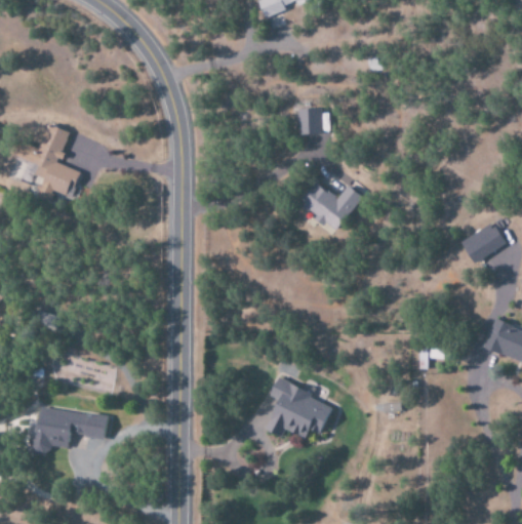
[(257,0),(264,15),(296,5),(296,4),(310,0),(257,0)]
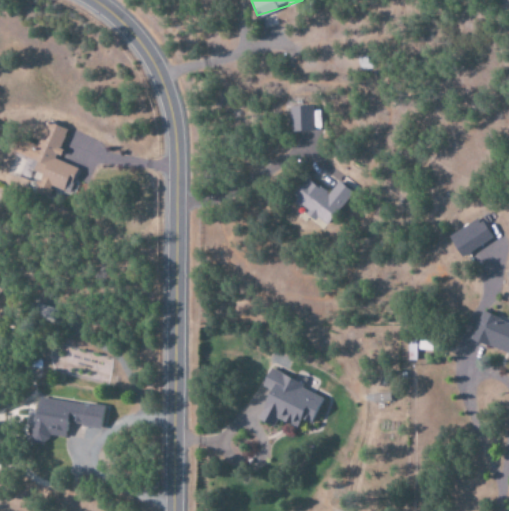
[(292,131),(315,130),(315,105),(291,106),(292,131)]
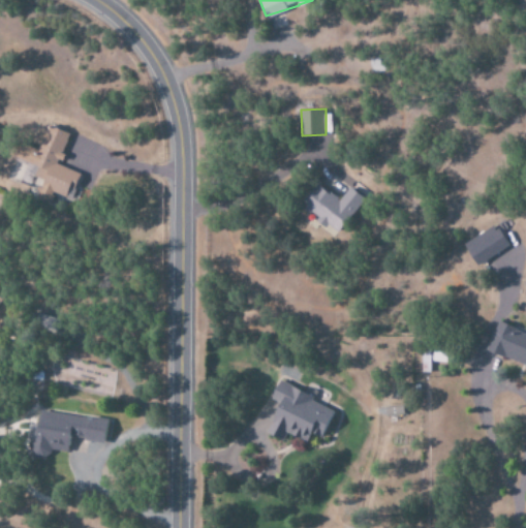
[(70,132),(48,125),(43,136),(42,136),(38,149),(21,143),(16,158),(39,165),(35,177),(42,179),(36,198),(52,204),(55,192),(66,195),(69,187),(75,189),(81,173),(59,165),(70,132)]
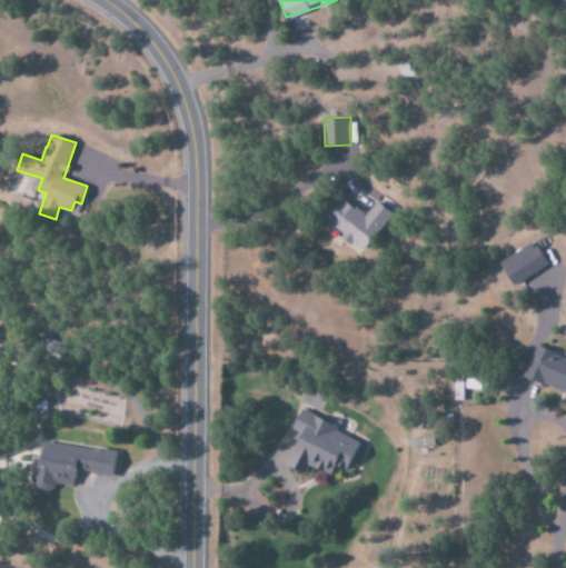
[(377,201),(367,215),(343,197),(325,221),(353,242),(355,241),(366,250),(394,212),(377,201)]
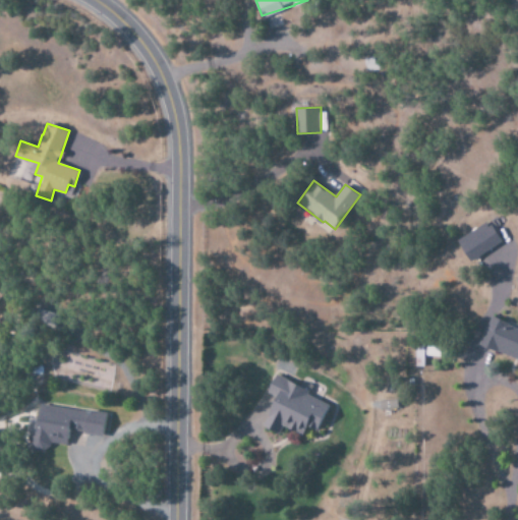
[(491,222),(458,237),(468,260),(502,244),(491,222)]
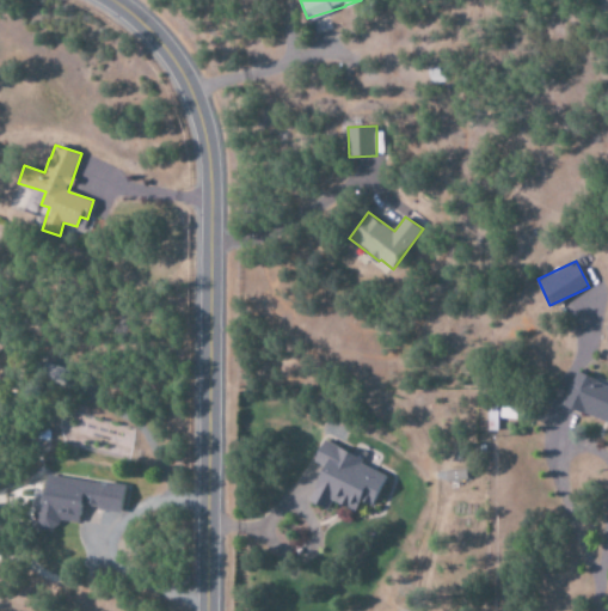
[(607,385),(576,373),(564,405),(607,422),(607,385)]
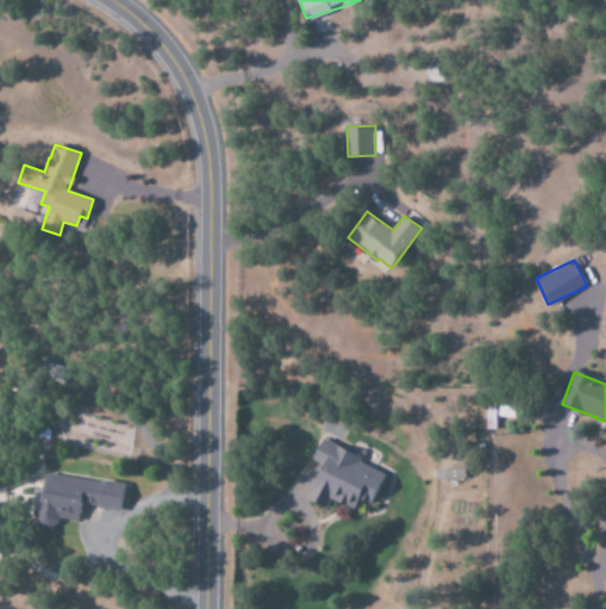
[(355,510),(360,499),(372,504),(387,470),(322,441),(313,460),(324,465),(308,499),(328,508),(331,499),(355,510)]
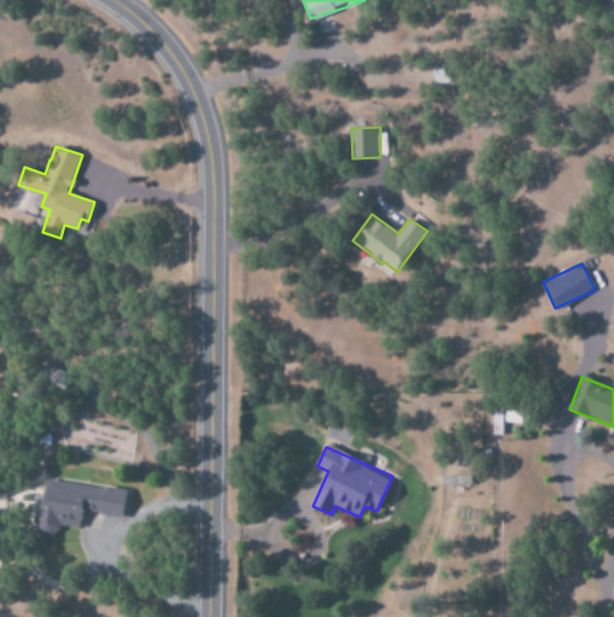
[(123,517),(127,489),(48,479),(44,513),(37,513),(35,531),(58,535),(59,525),(80,528),(82,511),(123,517)]
